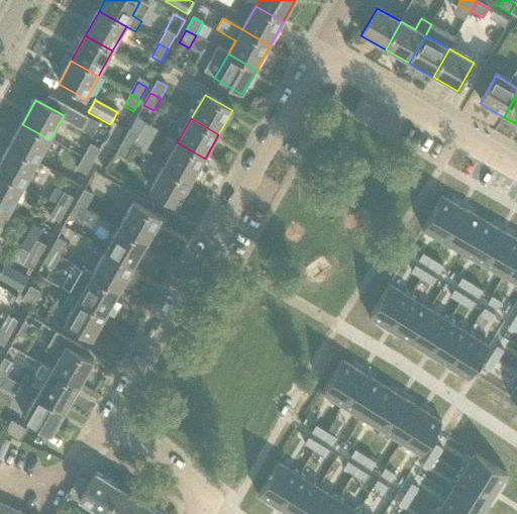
[(90,120),(84,131),(91,135),(97,124),(90,120)]
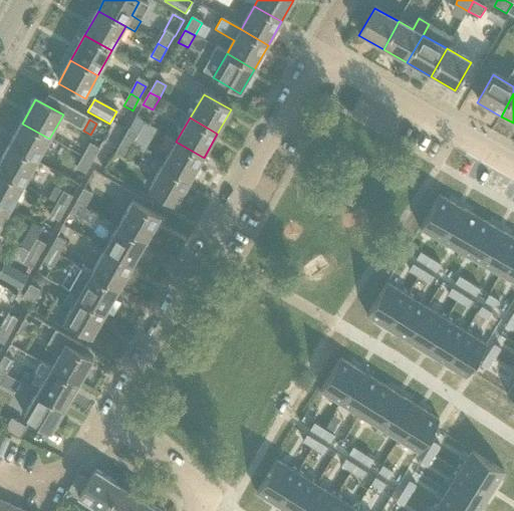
[(36,163),(49,139),(22,123),(9,148),(36,163)]
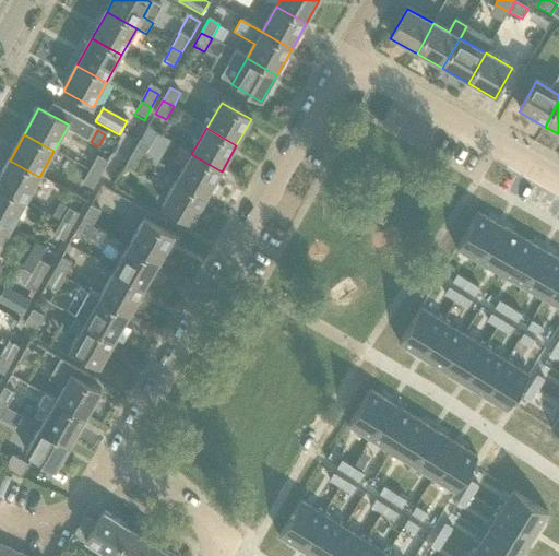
[(132,154),(142,160),(150,146),(139,141),(132,154)]
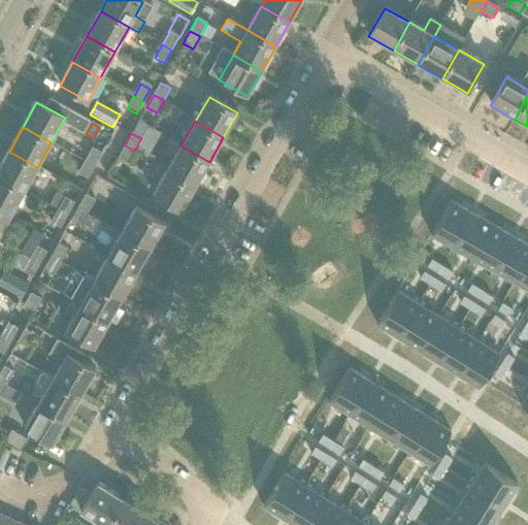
[(134,151),(125,145),(118,159),(127,164),(134,151)]
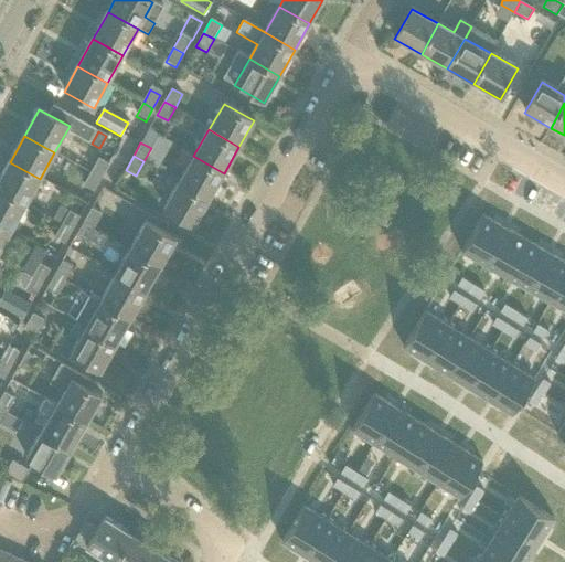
[(224,173),(193,156),(179,182),(209,200),(224,173)]
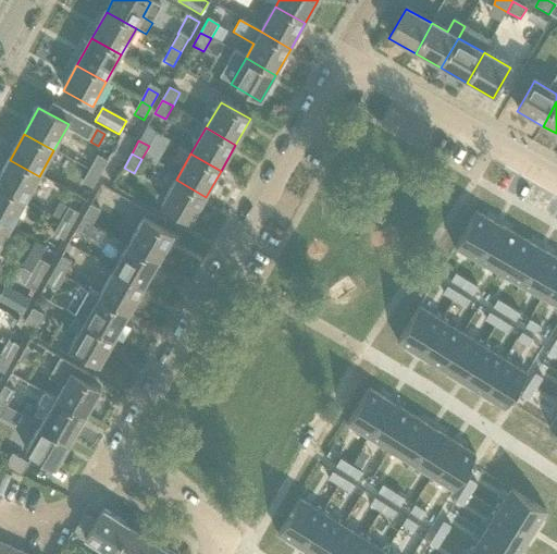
[(96,157),(88,170),(98,175),(106,161),(96,157)]
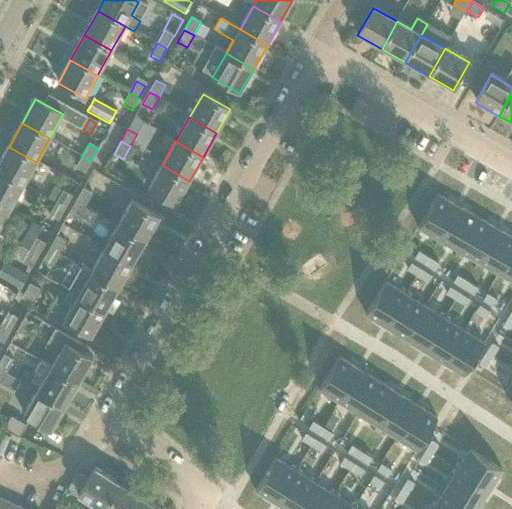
[(0,173),(23,186),(36,162),(9,147),(0,162),(0,173)]
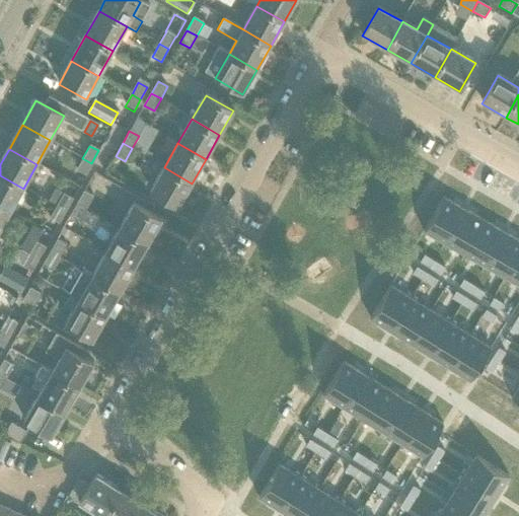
[(91,163),(82,158),(76,170),(84,175),(91,163)]
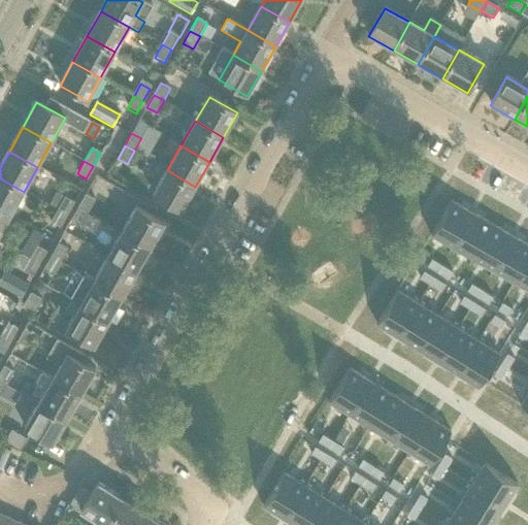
[(195,187),(167,170),(153,195),(180,211),(195,187)]
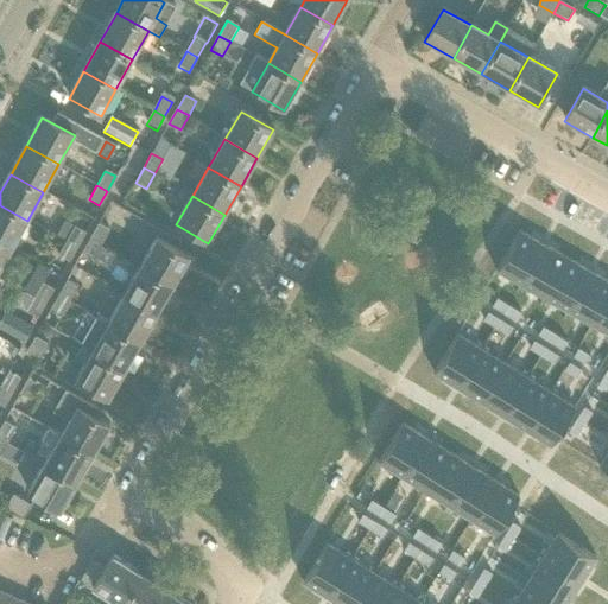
[(0,242),(11,249),(27,221),(0,205),(0,242)]
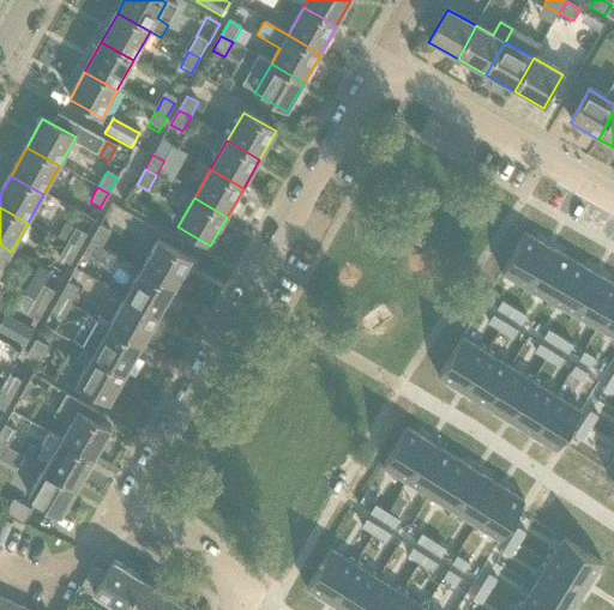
[(91,242),(102,248),(110,234),(100,228),(91,242)]
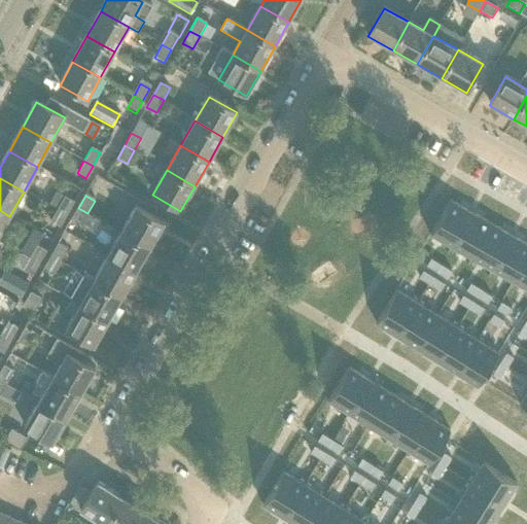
[(57,210),(66,215),(72,203),(63,198),(57,210)]
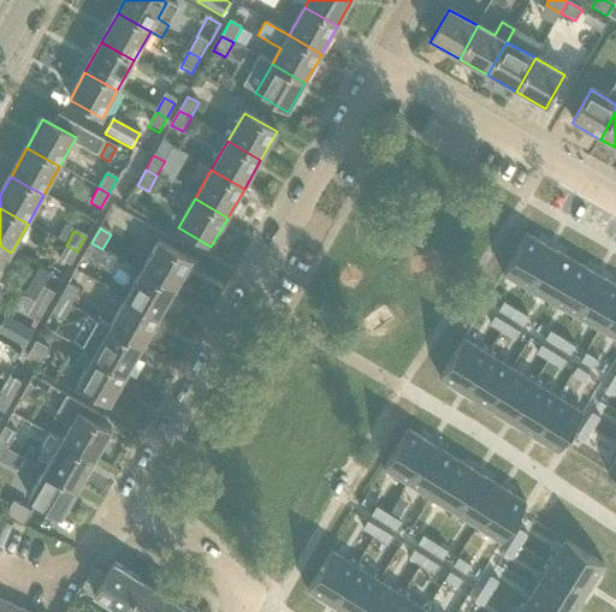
[(526,236),(503,277),(527,291),(550,250),(526,236)]
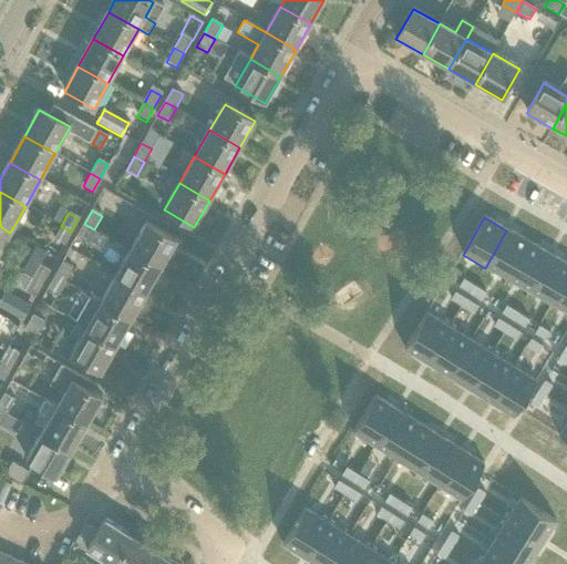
[(94,229),(84,224),(76,238),(86,244),(94,229)]
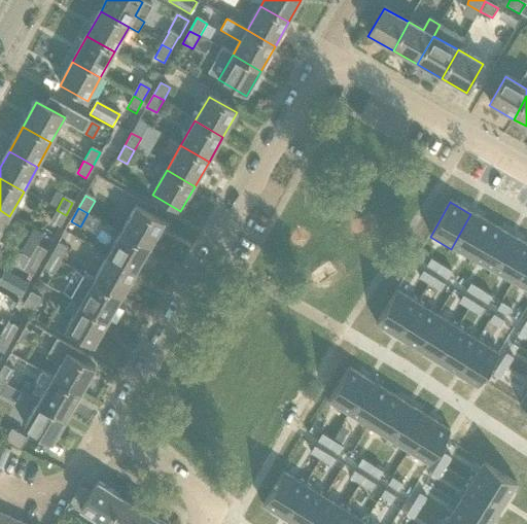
[(121,233),(149,248),(164,223),(136,208),(121,233)]
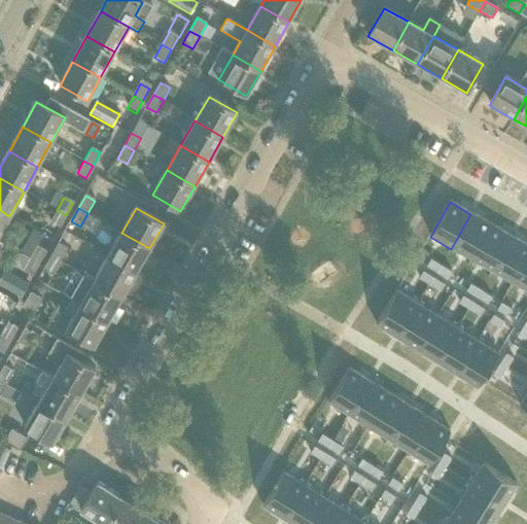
[(0,233),(9,216),(0,210),(0,233)]
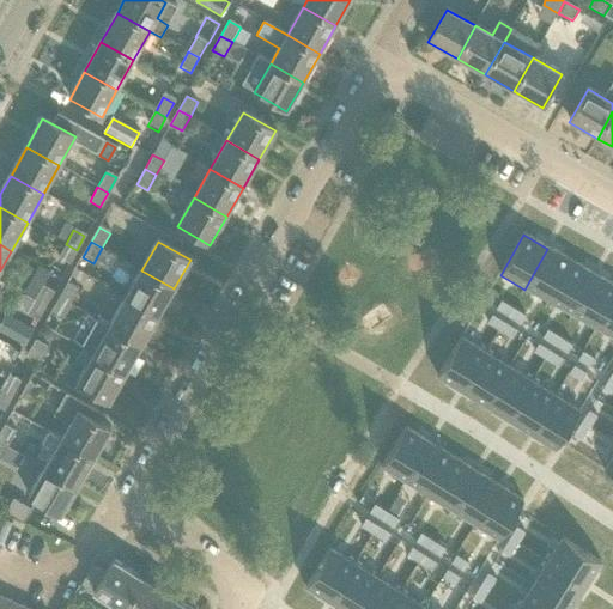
[(77,250),(66,244),(58,259),(68,265),(77,250)]
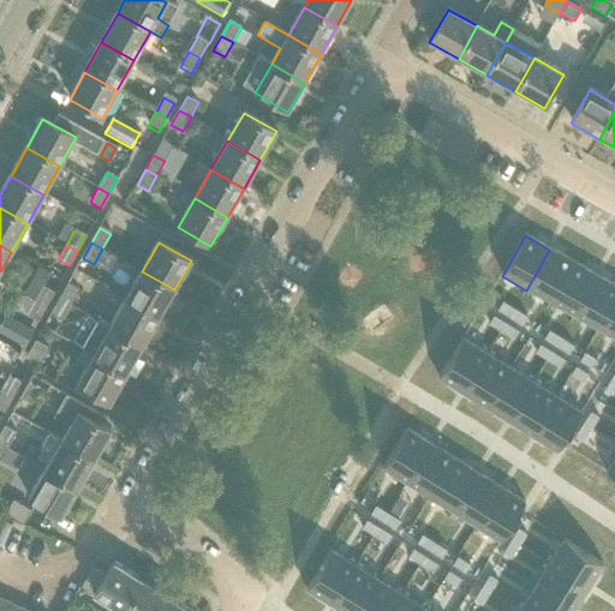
[(549,250),(526,291),(550,304),(573,263),(549,250)]
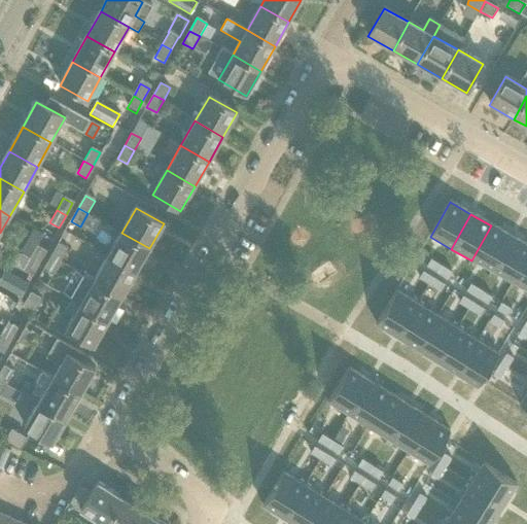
[(491,225),(471,260),(492,272),(512,237),(491,225)]
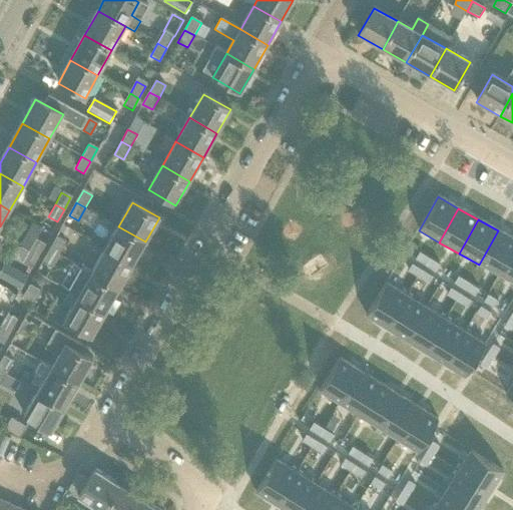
[(145,241),(118,226),(105,250),(132,266),(145,241)]
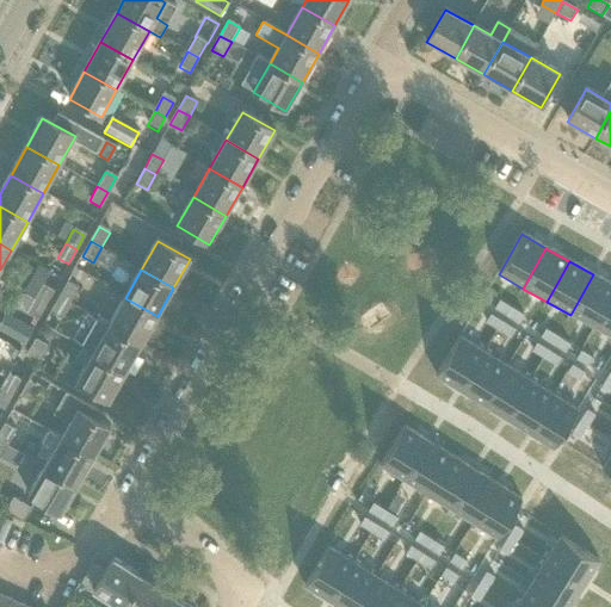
[(610,284),(593,274),(571,315),(594,328),(610,298),(610,284)]
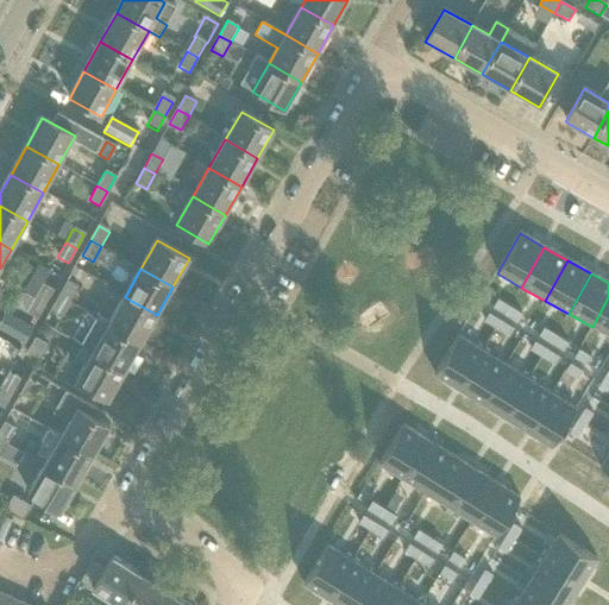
[(58,297),(69,303),(77,289),(67,283),(58,297)]
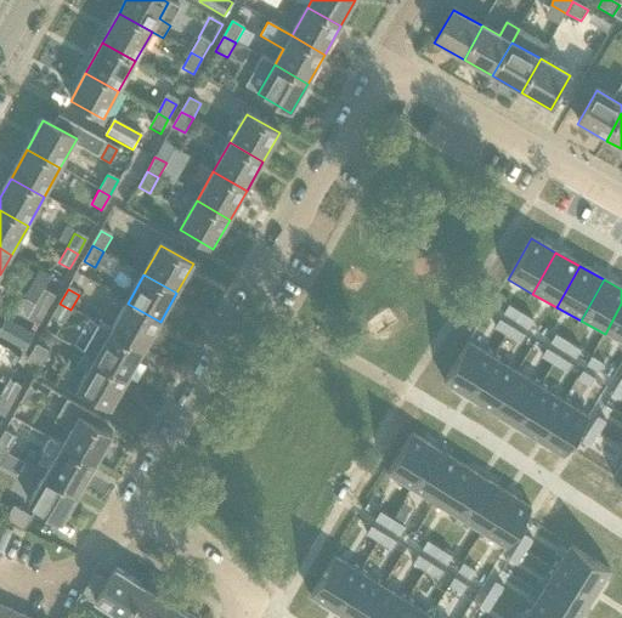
[(34,306),(45,312),(52,298),(43,292),(34,306)]
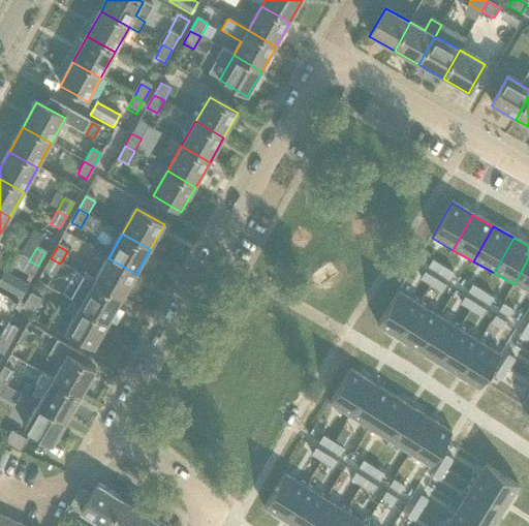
[(60,264),(51,258),(43,272),(54,277),(60,264)]
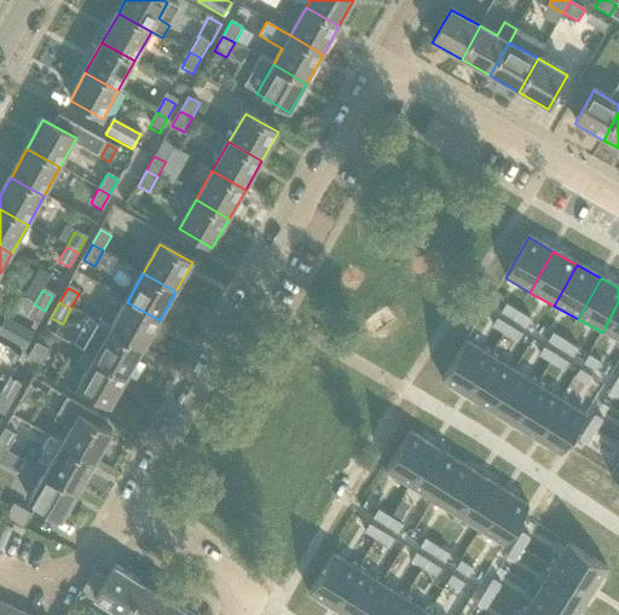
[(160,320),(127,302),(110,330),(143,349),(160,320)]
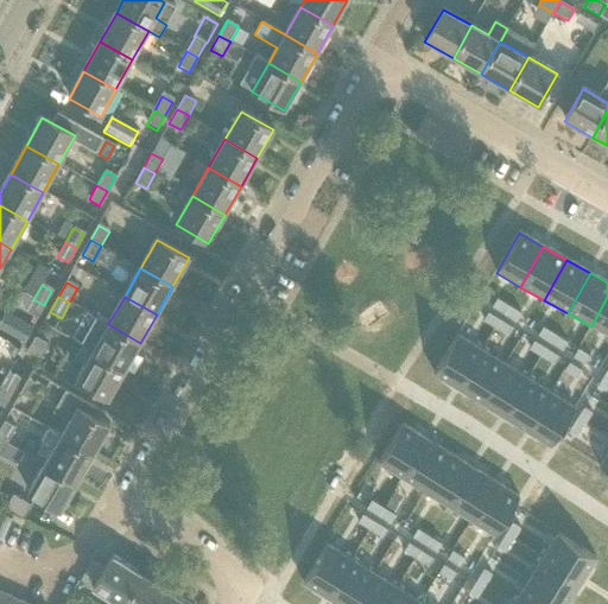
[(607,297),(591,326),(607,336),(607,297)]
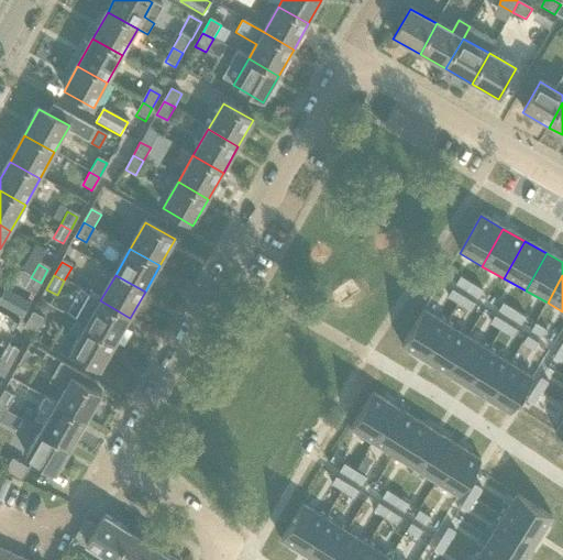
[(41,283),(31,277),(24,291),(33,295),(41,283)]
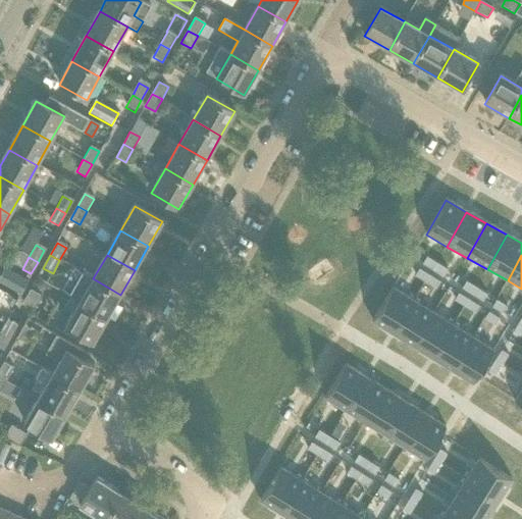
[(426,257),(422,263),(433,270),(437,263),(426,257)]
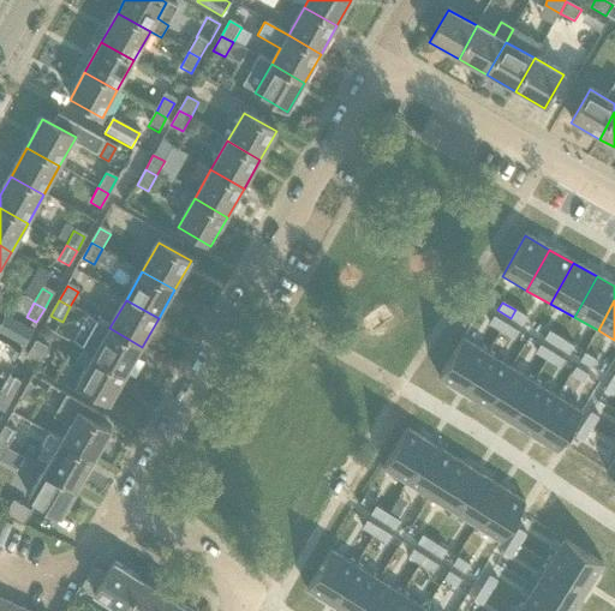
[(515,310),(511,318),(524,327),(529,318),(515,310)]
